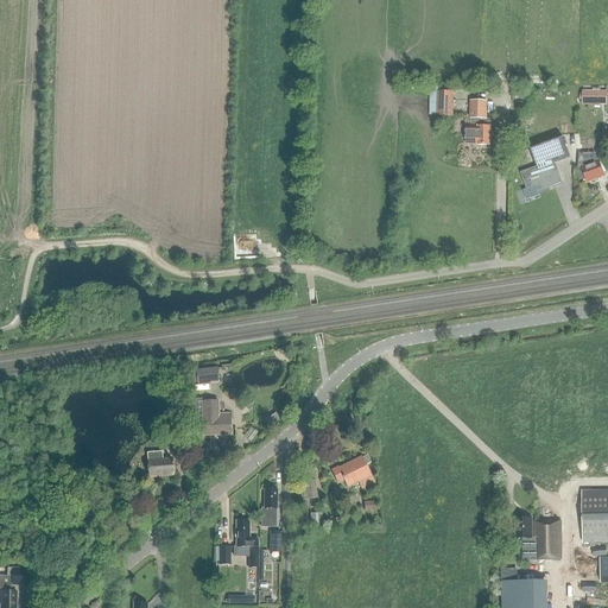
[(437,92),(437,116),(451,116),(453,92),(437,92)]
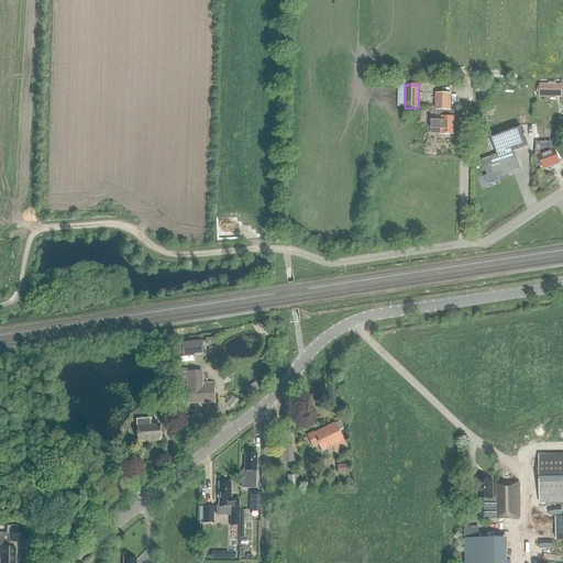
[(540,96),(561,97),(561,85),(540,85),(540,96)]
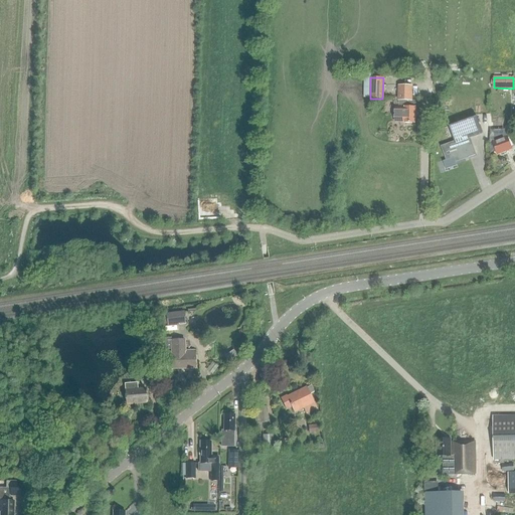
[(403,123),(414,124),(415,101),(411,101),(411,86),(398,86),(398,107),(395,107),(394,122),(403,122),(403,123)]
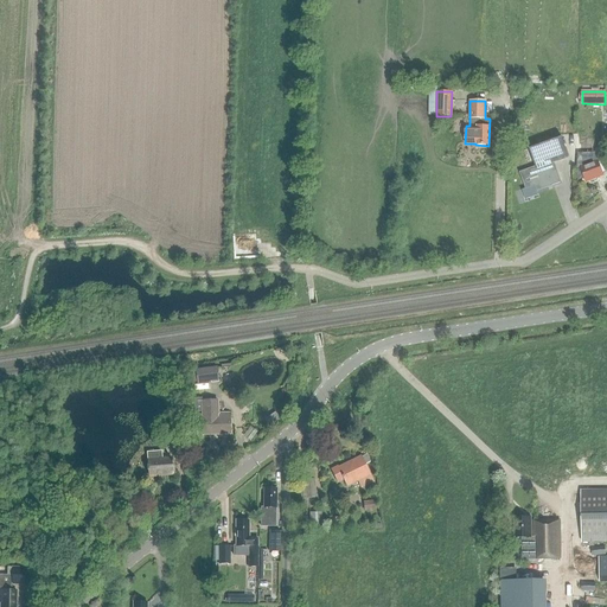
[(525,190),(526,189),(535,185),(537,191),(560,183),(553,163),(568,157),(561,138),(529,149),(535,167),(519,173),(525,190)]
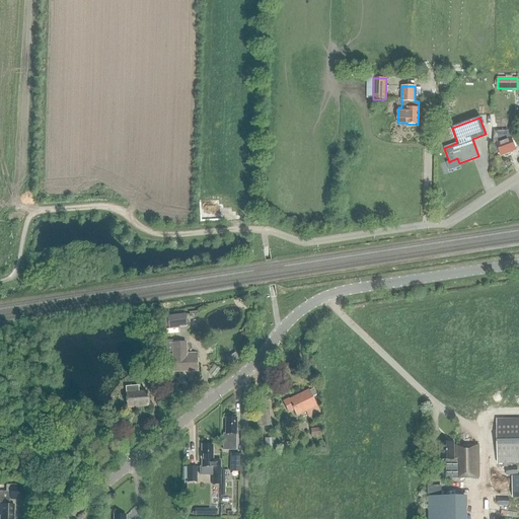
[(511,138),(509,138),(508,135),(516,131),(514,126),(497,133),(501,142),(496,143),(501,156),(515,150),(513,143),(513,141),(511,139),(511,138)]
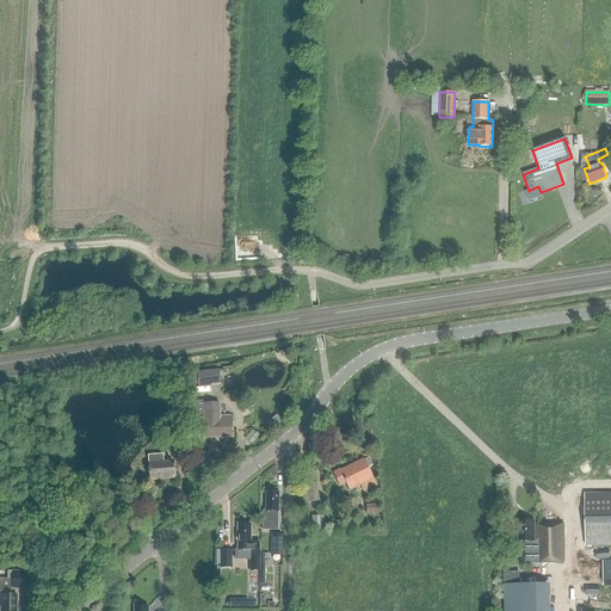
[(217,371),(197,374),(198,386),(220,383),(217,371)]
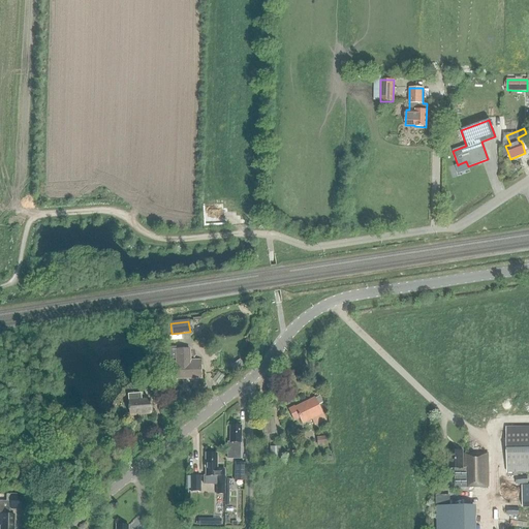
[(175,364),(175,379),(200,378),(199,361),(189,361),(189,349),(176,349),(176,359),(176,364),(175,364)]
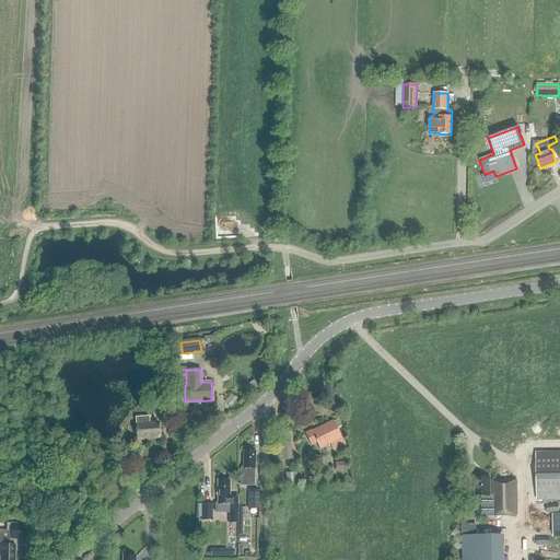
[(254,381),(247,385),(251,391),(257,386),(254,381)]
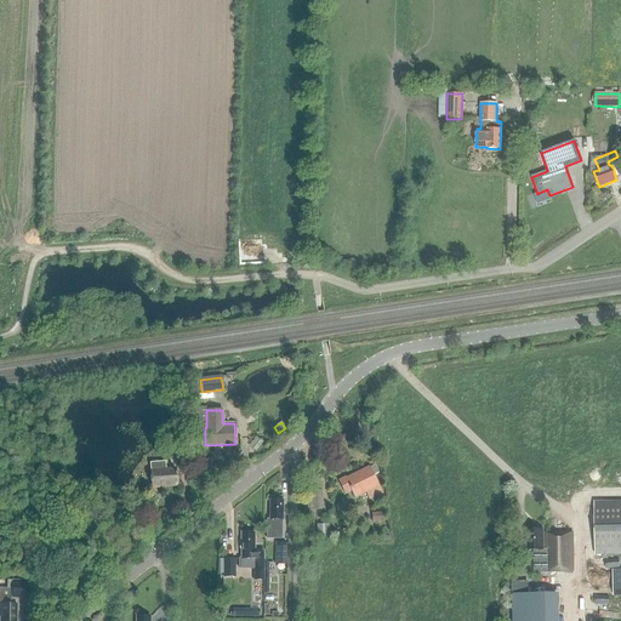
[(188,461),(186,442),(174,443),(175,462),(188,461)]
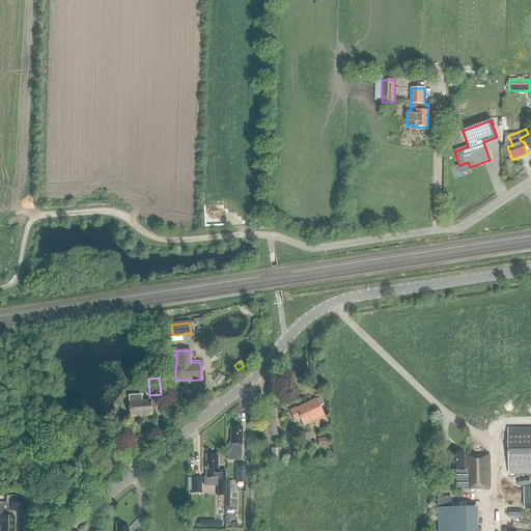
[(151,408),(150,408),(149,401),(141,401),(141,395),(129,396),(129,400),(129,401),(130,417),(150,415),(150,413),(152,413),(151,408)]
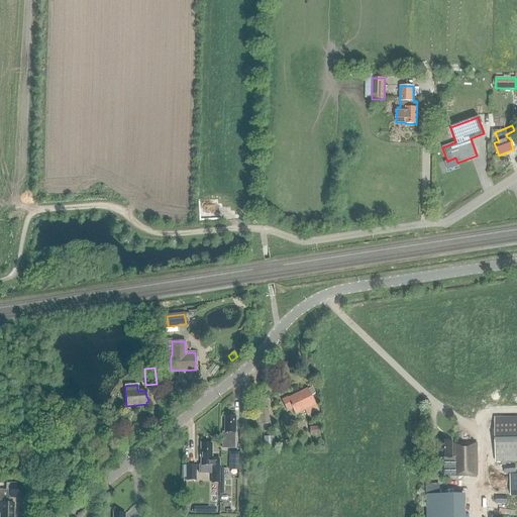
[(292,408),(295,414),(304,410),(307,415),(317,410),(310,396),(315,394),(311,387),(307,390),(307,389),(288,398),(287,398),(282,400),(287,411),(292,408)]
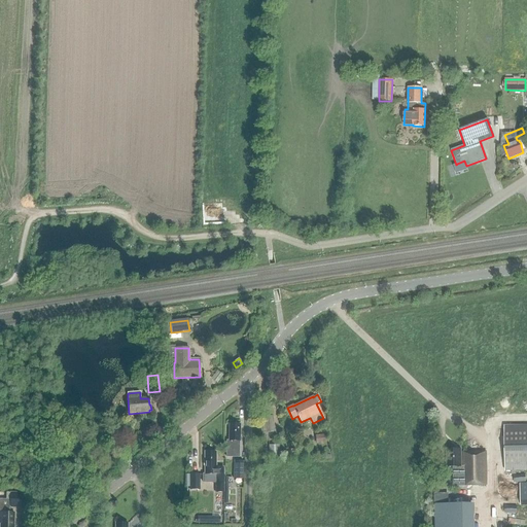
[(273,432),(272,416),(257,417),(258,433),(273,432)]
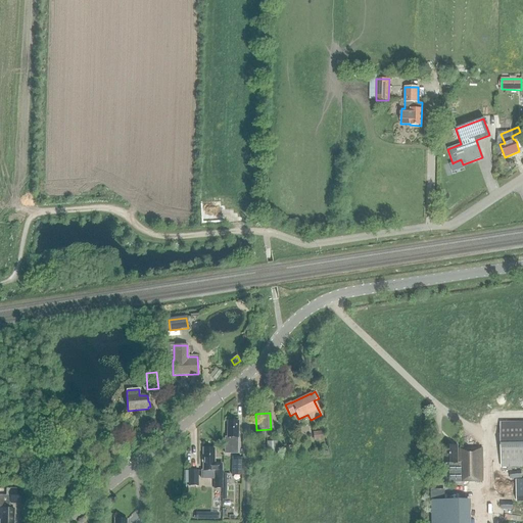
[(237,437),(238,421),(227,421),(227,437),(225,437),(225,454),(237,454),(237,437)]
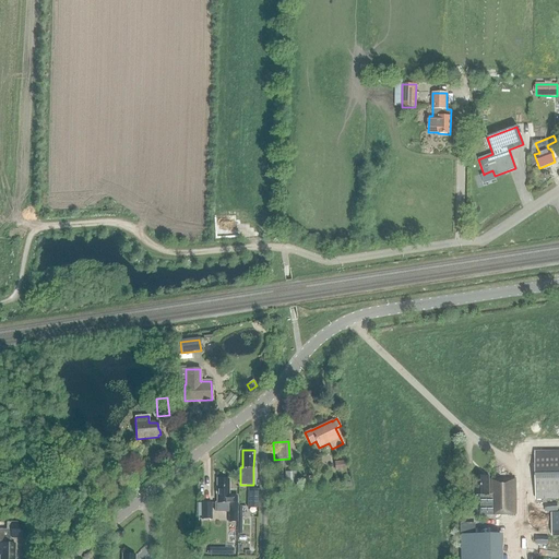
[(558,451),(535,452),(536,500),(558,499),(558,451)]
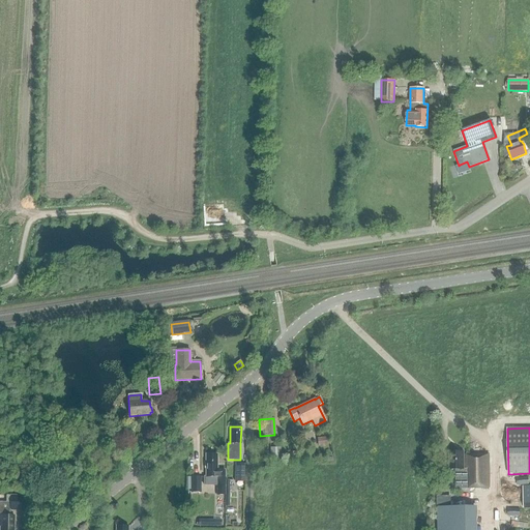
[(270,447),(270,461),(282,461),(281,447),(270,447)]
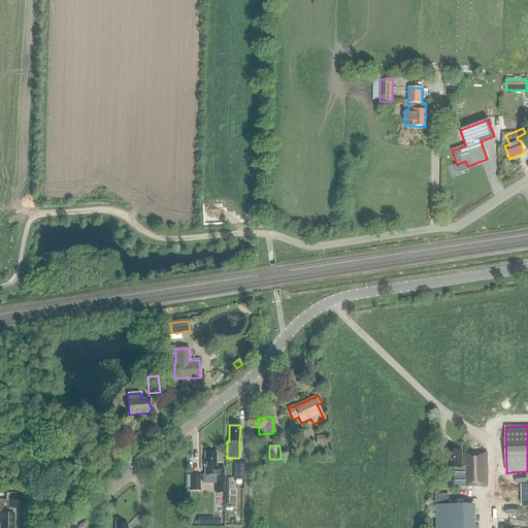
[(461,450),(448,451),(448,468),(455,468),(455,487),(487,486),(487,453),(463,453),(464,467),(462,467),(461,450)]
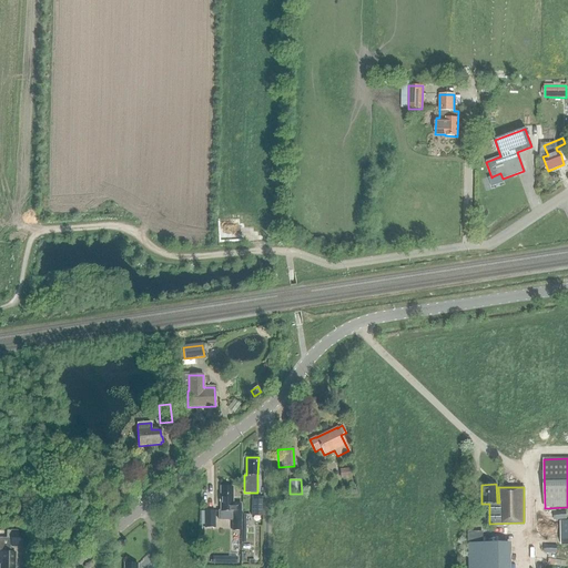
[(221,487),(221,510),(221,520),(232,520),(232,531),(241,531),(241,504),(232,504),(232,487),(221,487)]
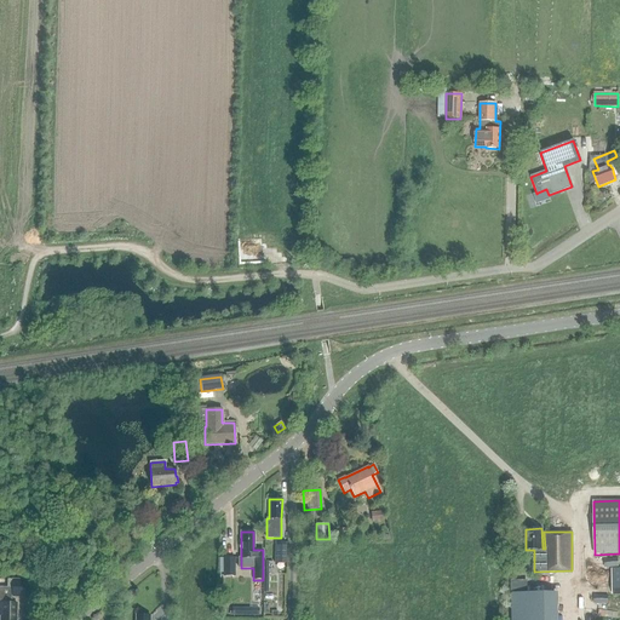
[(275,543),(275,558),(285,558),(286,543),(285,543),(277,543),(275,543)]
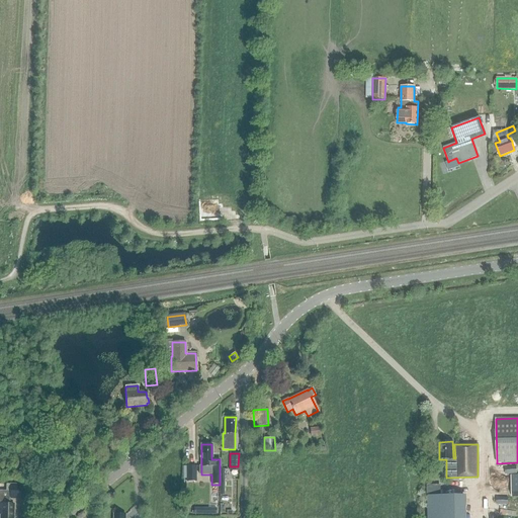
[(186,482),(195,482),(195,466),(186,466),(186,482)]
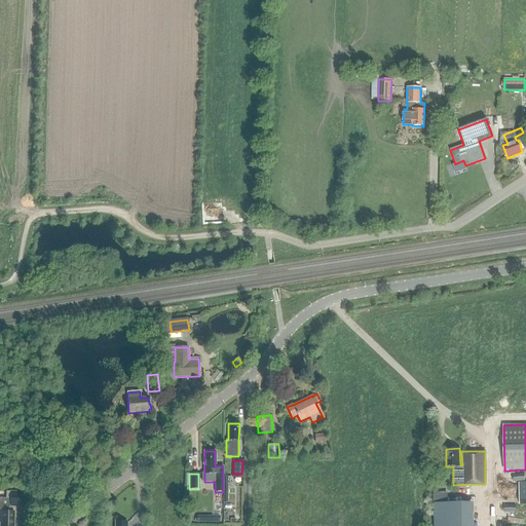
[(0,525),(12,525),(13,513),(9,513),(9,506),(20,506),(21,492),(6,492),(6,499),(0,498),(0,525)]
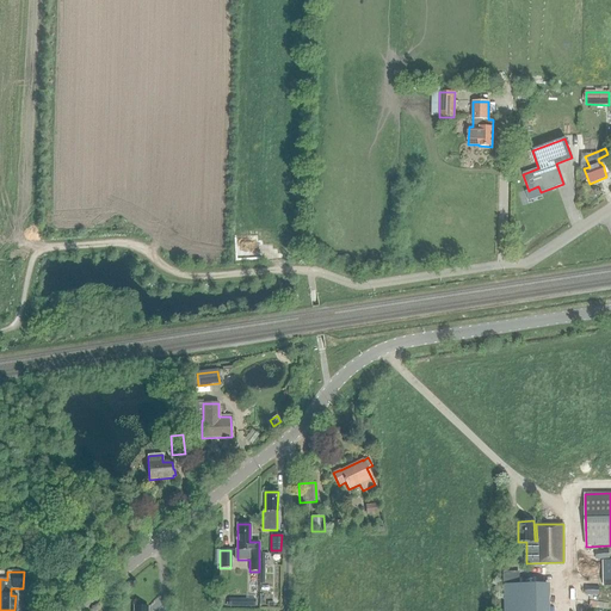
[(504,586),(519,585),(519,573),(504,573),(504,586)]
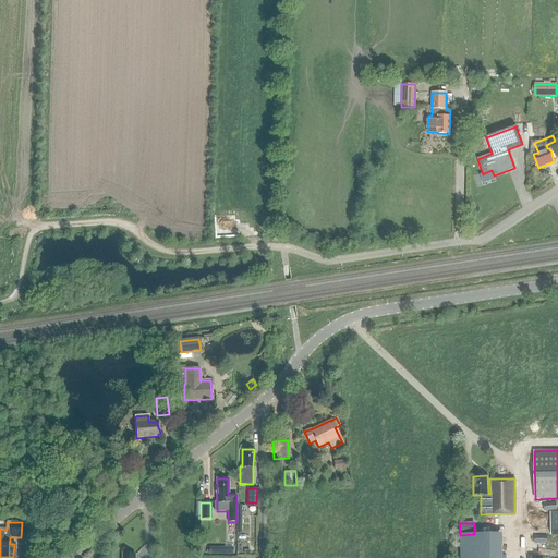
[(460,557),(494,557),(494,534),(460,535),(460,557)]
